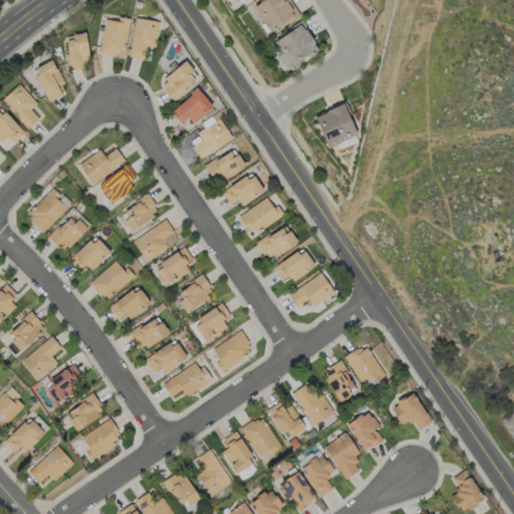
[(298,13),(289,0),(258,0),(252,5),(269,31),(298,13)]
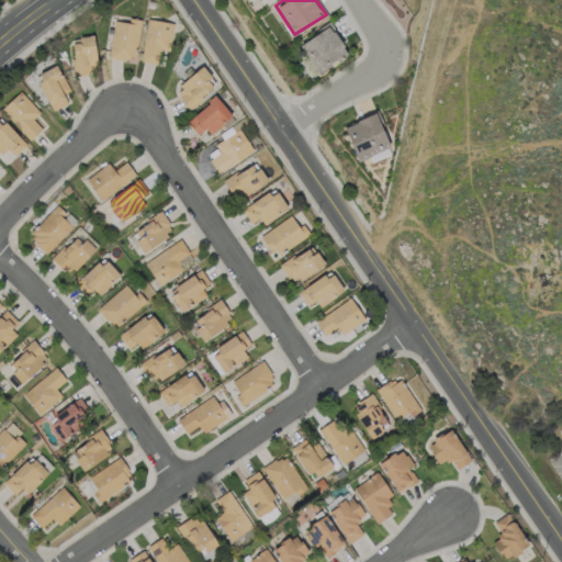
[(113,20),(108,57),(135,62),(141,19),(128,18),(128,22),(113,20)]
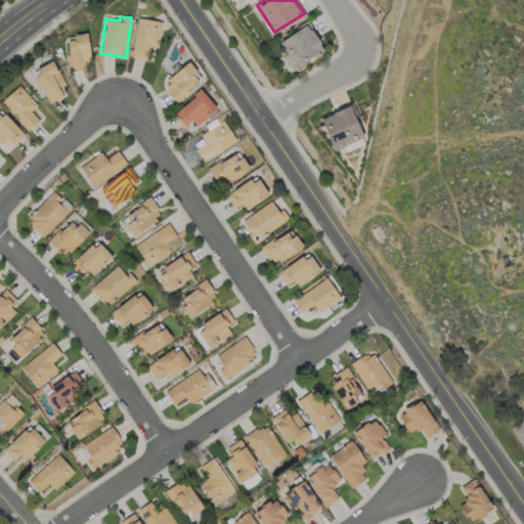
[(162,22),(138,17),(130,56),(144,59),(147,45),(157,47),(162,22)]
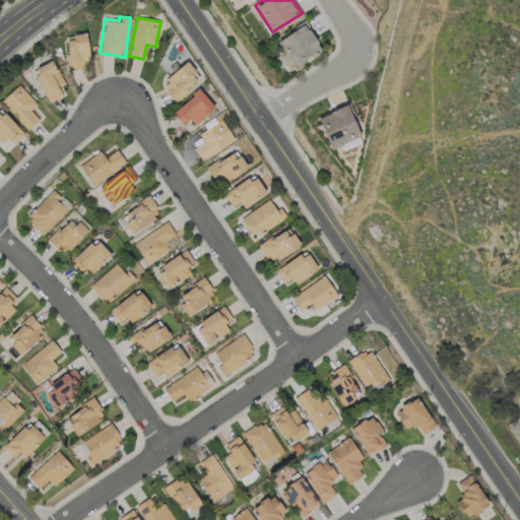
[(276,40),(294,67),(322,49),(305,22),(276,40)]
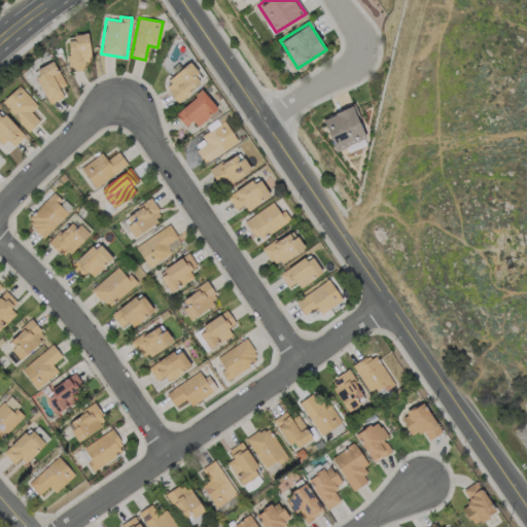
[(66,36),(69,68),(85,66),(84,59),(91,58),(88,33),(66,36)]
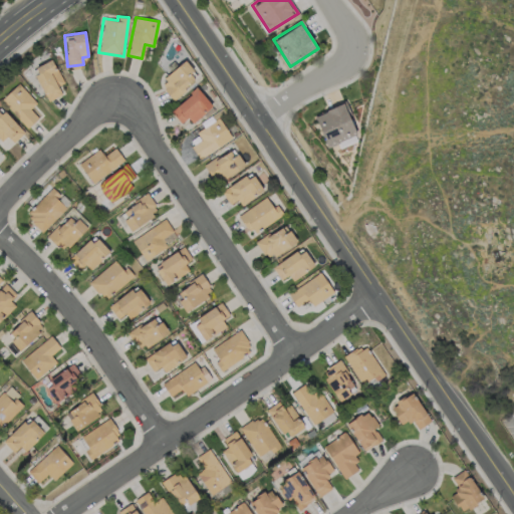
[(32,68),(48,100),(62,93),(58,85),(63,82),(51,58),(32,68)]
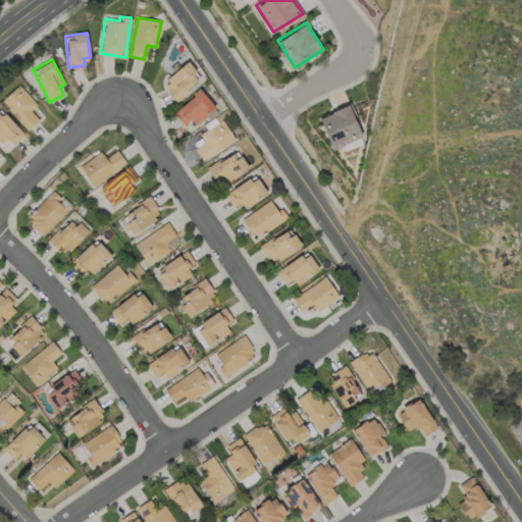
[(201,81),(187,62),(161,83),(175,101),(201,81)]
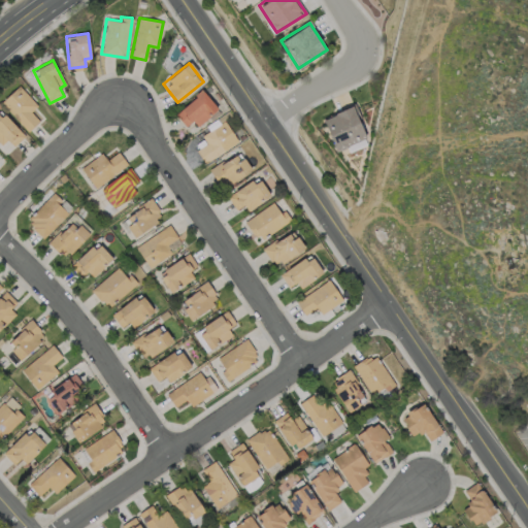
[(28,131),(39,121),(30,111),(37,105),(19,86),(1,102),(28,131)]
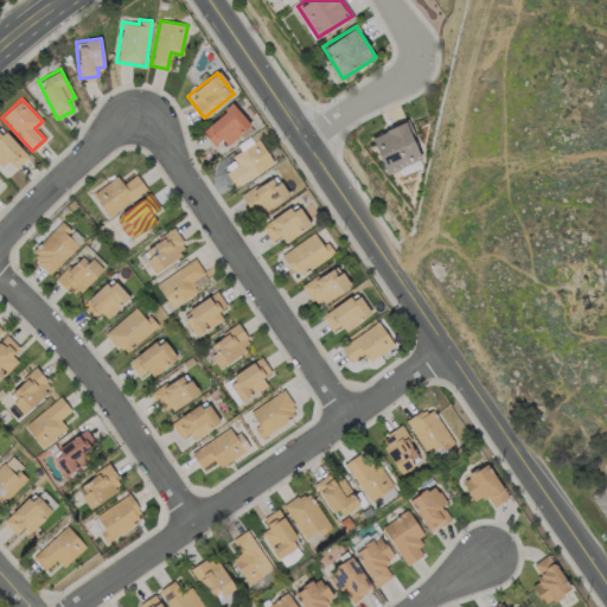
[(213,145),(221,139),(227,145),(250,125),(232,103),(200,131),(213,145)]
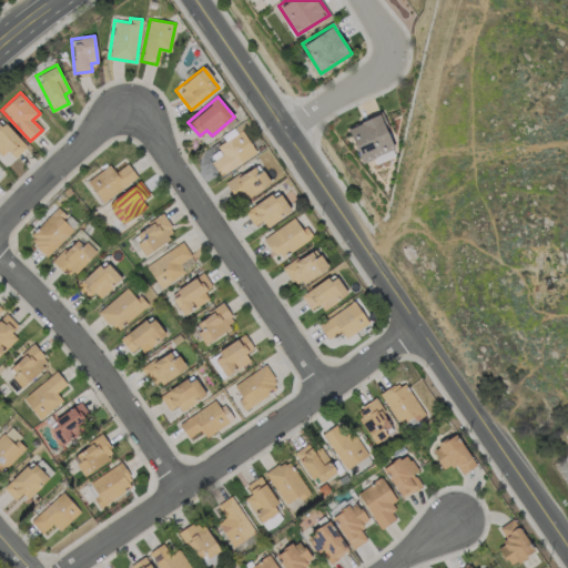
[(346,129),(363,162),(395,145),(378,113),(346,129)]
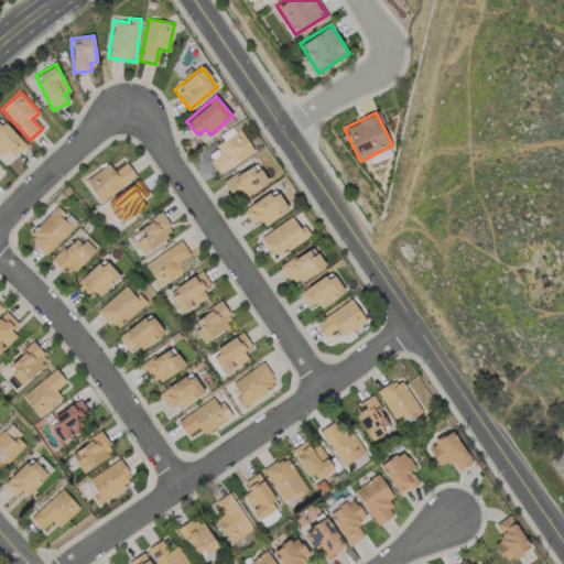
[(25,145),(0,118),(0,160),(4,165),(25,145)]
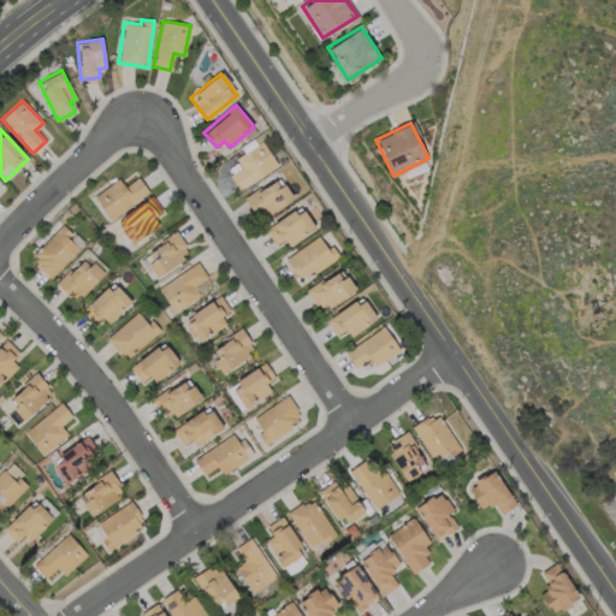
[(238,190),(278,165),(262,141),(235,158),(241,167),(229,175),(238,190)]
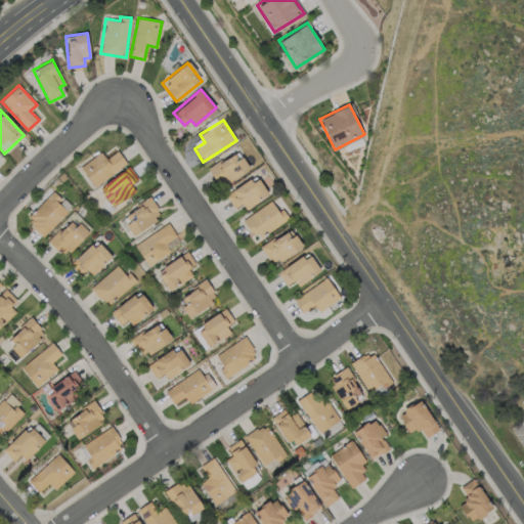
[(100,151),(80,166),(93,186),(126,164),(117,150),(105,158),(100,151)]
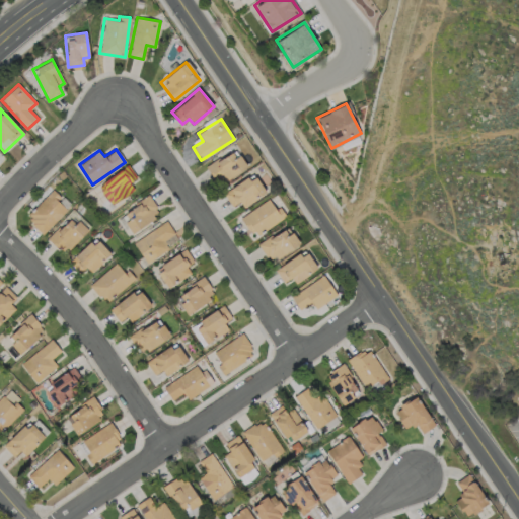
[(215,183),(244,171),(236,151),(207,163),(215,183)]
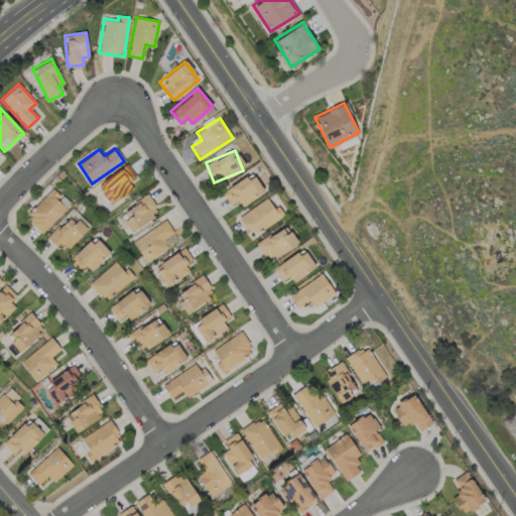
[(128,181),(135,175),(127,164),(98,185),(111,204),(133,187),(128,181)]
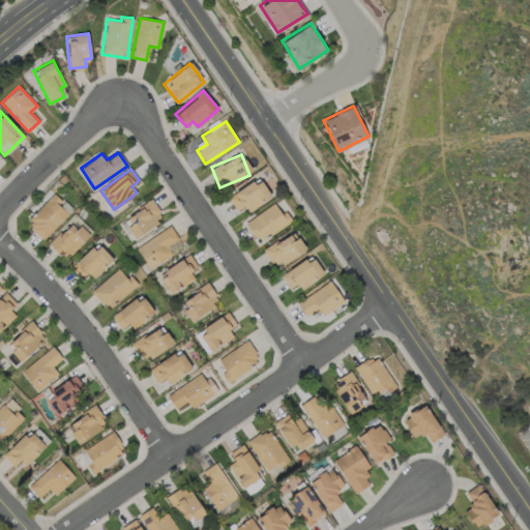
[(271,196),(259,177),(228,198),(236,210),(244,205),(248,211),(271,196)]
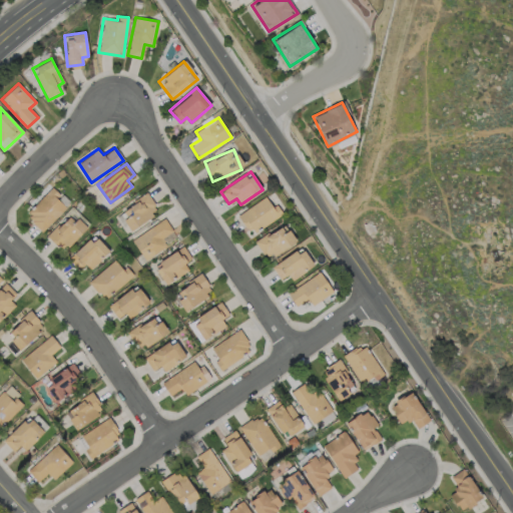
[(60,192),(52,185),(25,213),(43,230),(65,206),(55,197),(60,192)]
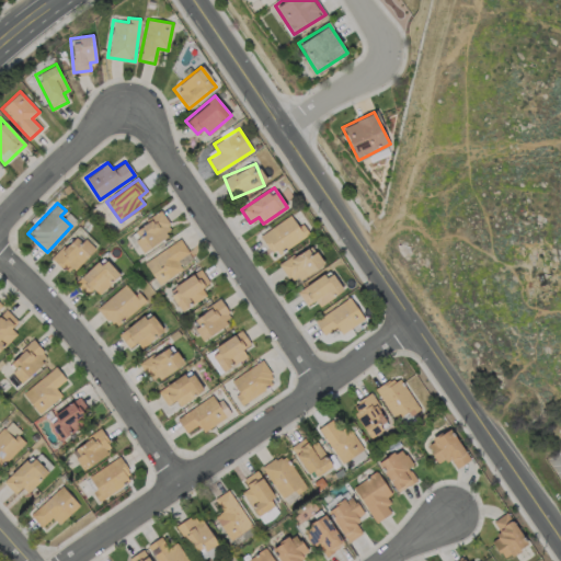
[(129,230),(142,251),(173,231),(160,212),(129,230)]
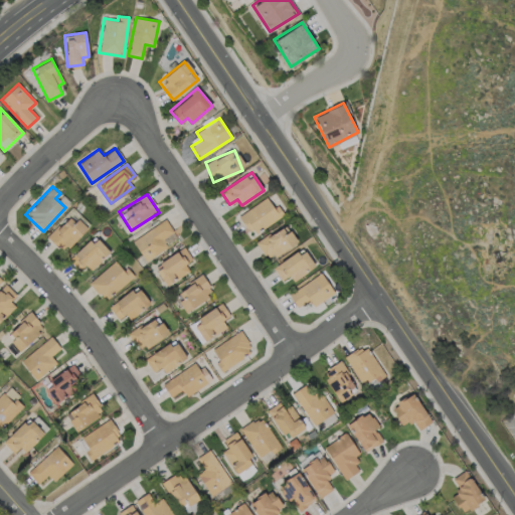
[(284,214),(271,194),(238,215),(251,235),(284,214)]
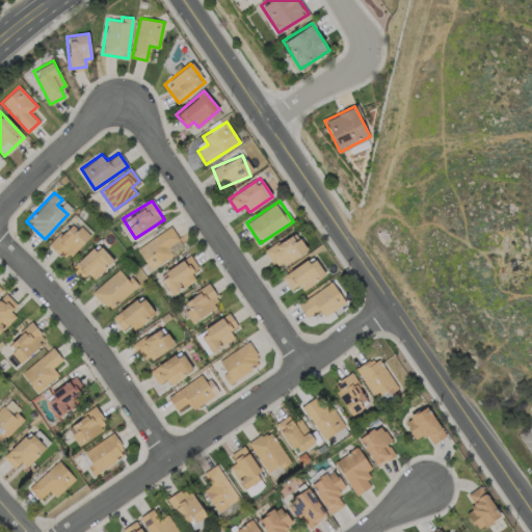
[(49,245),(65,261),(88,235),(72,220),(49,245)]
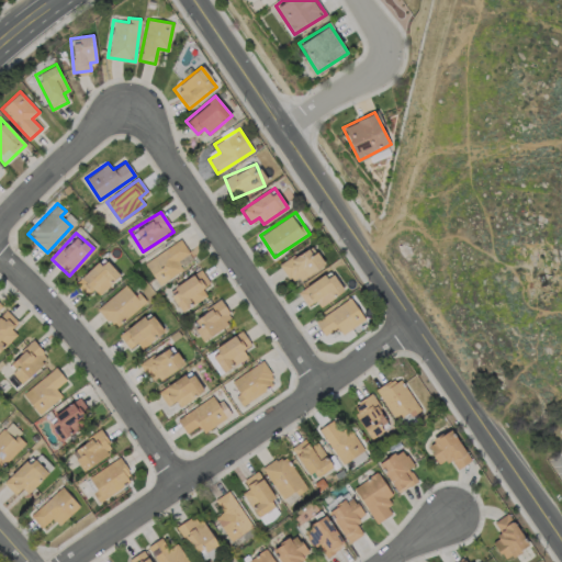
[(177,261),(189,253),(179,238),(144,262),(159,285),(182,269),(177,261)]
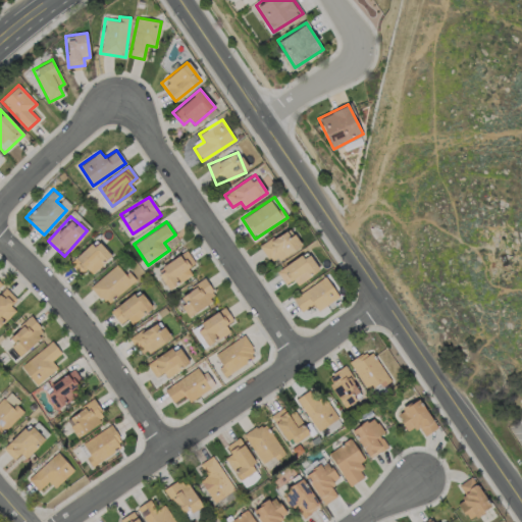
[(260,246),(272,265),(302,246),(290,226),(260,246)]
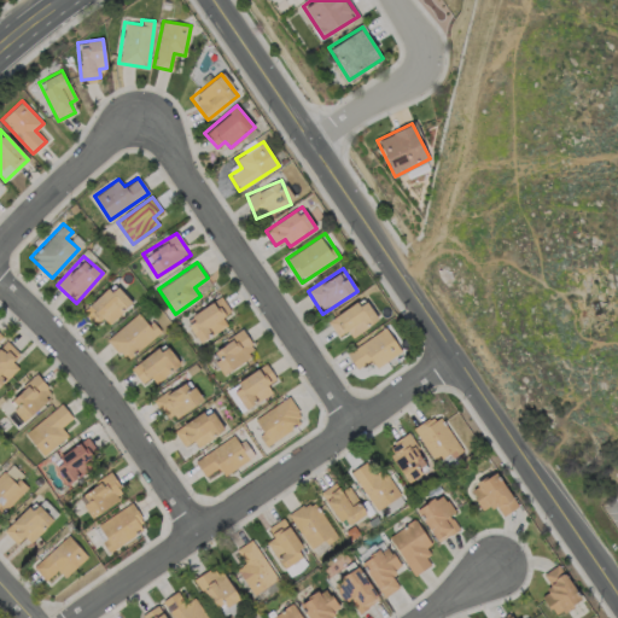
[(108,325),(132,302),(114,283),(82,312),(93,324),(100,316),(108,325)]
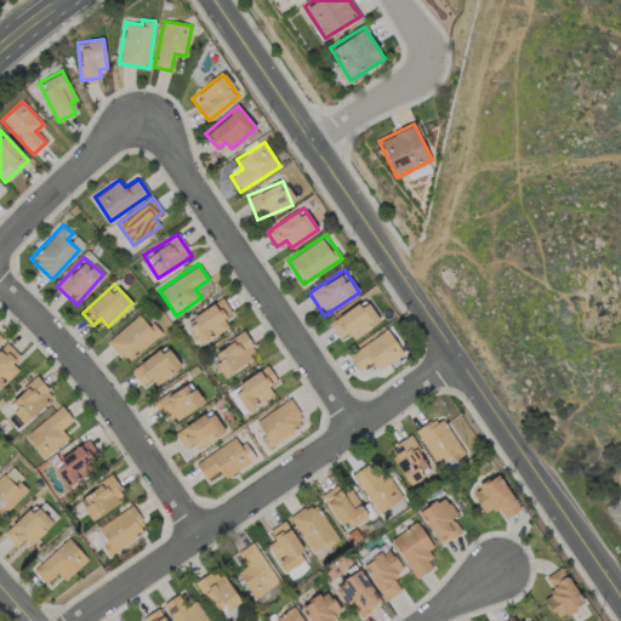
[(227,326),(222,319),(232,313),(221,297),(186,322),(201,343),(227,326)]
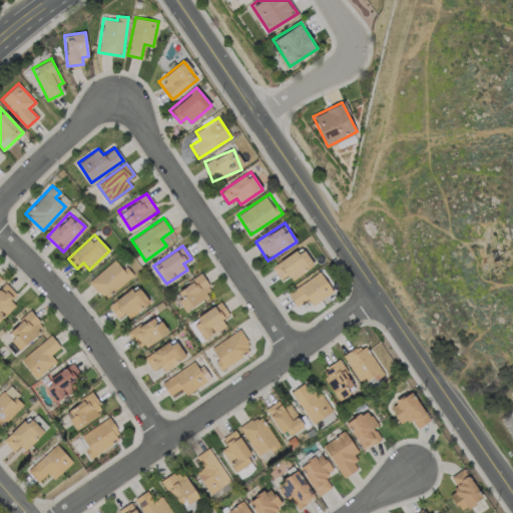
[(314,266),(302,246),(271,266),(280,280),(288,275),(291,280),(314,266)]
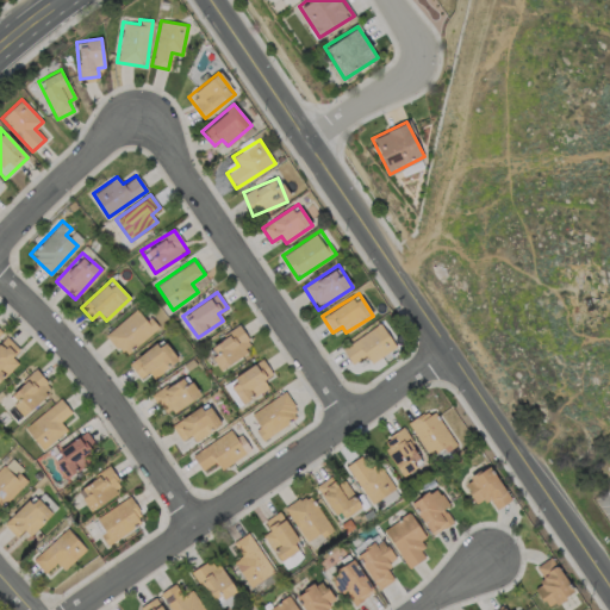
[(159,327),(149,316),(145,319),(136,307),(105,334),(124,355),(159,327)]
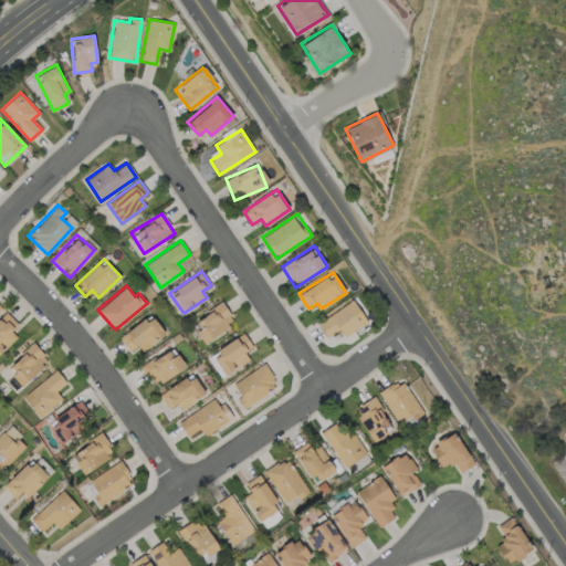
[(316,323),(326,337),(338,328),(344,336),(367,321),(352,300),(316,323)]
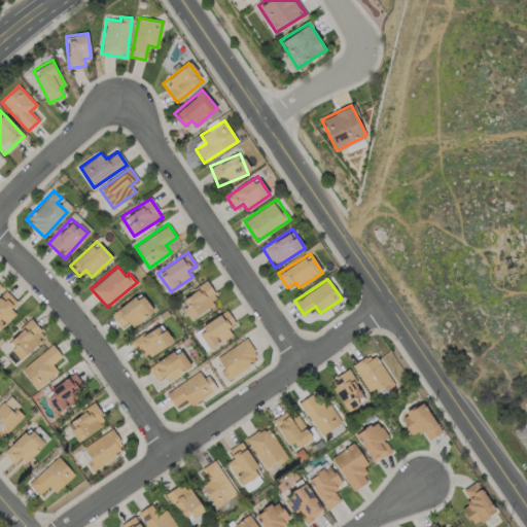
[(178,299),(188,318),(218,302),(208,282),(178,299)]
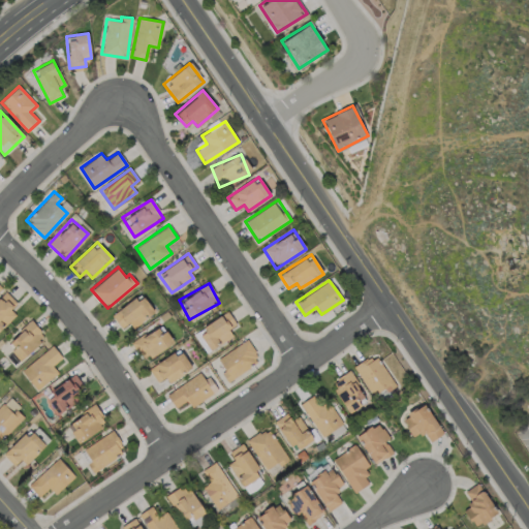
[(0,297),(0,329),(14,314),(10,309),(17,303),(5,291),(0,297)]
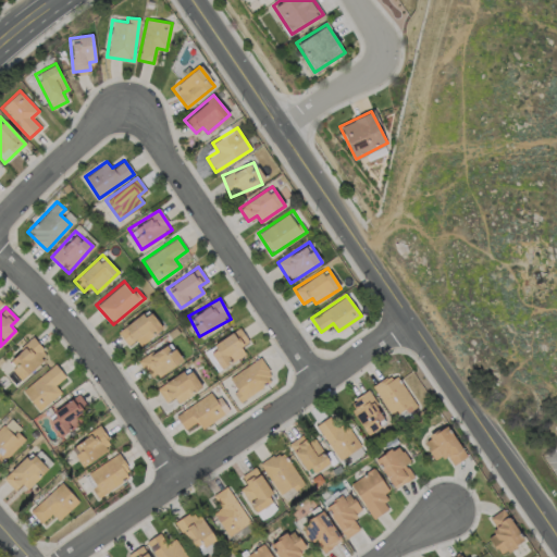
[(135,339),(139,345),(162,329),(149,309),(116,331),(126,345),(135,339)]
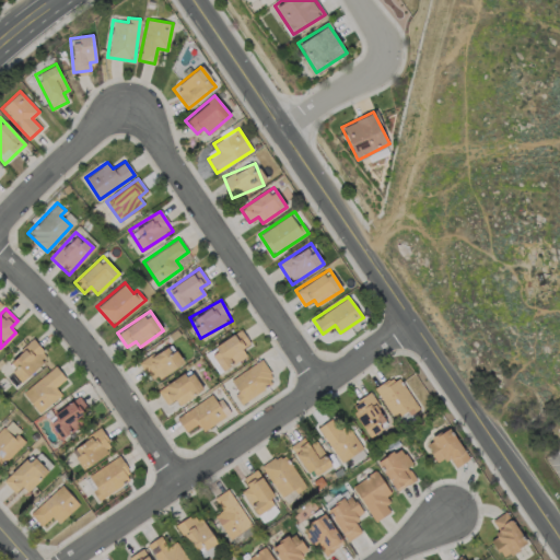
[(249,342),(241,328),(214,346),(217,350),(211,353),(221,371),(246,354),(242,348),(249,342)]
